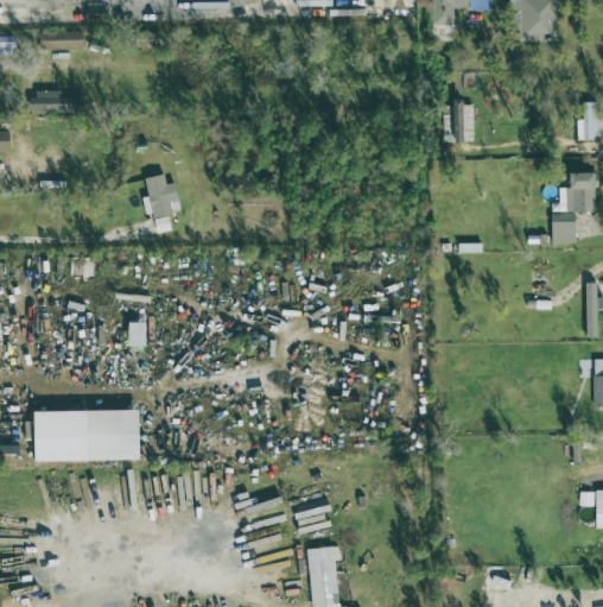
[(511,0),(511,29),(521,29),(521,40),(554,40),(553,0),(511,0)]
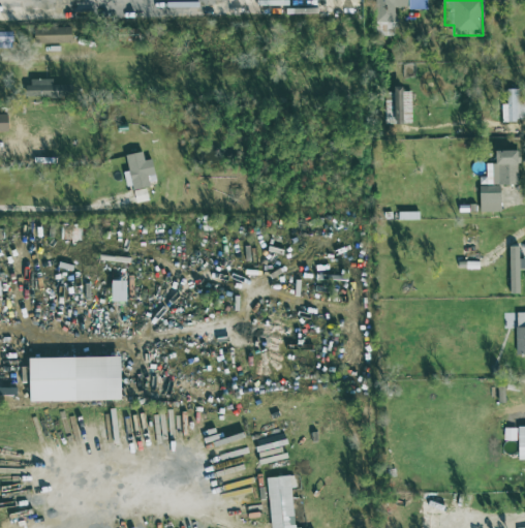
[(72,42),(71,26),(34,27),(35,43),(72,42)]
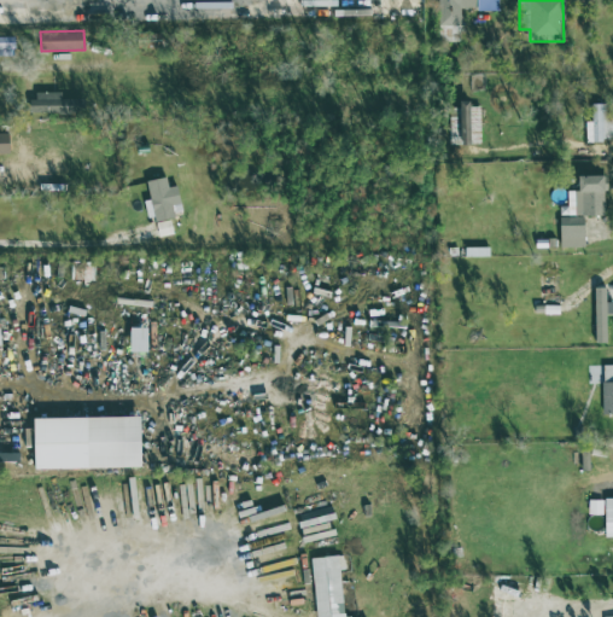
[(16,36),(0,36),(0,54),(16,56),(16,36)]
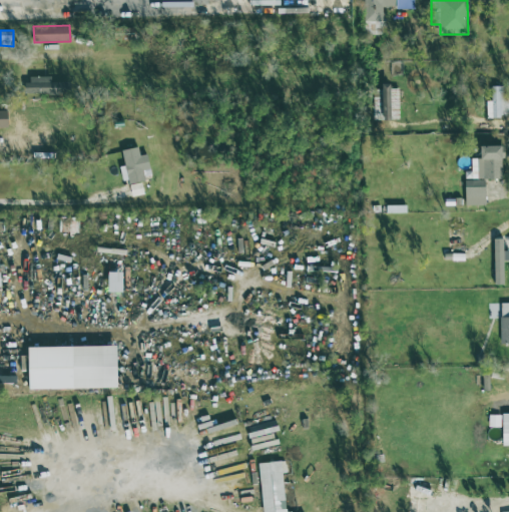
[(27,77),(28,93),(61,92),(61,83),(53,83),(53,76),(27,77)]
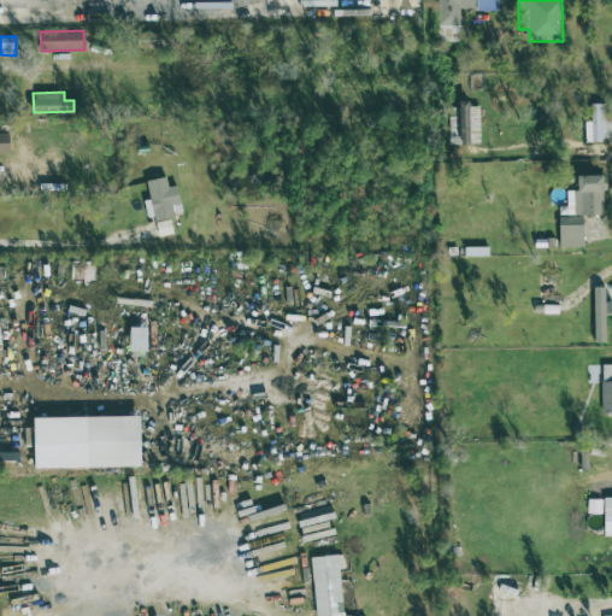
[(482,105),(470,106),(470,100),(459,100),(459,110),(452,110),(453,121),(458,121),(458,133),(453,134),(453,144),(483,142),(482,105)]
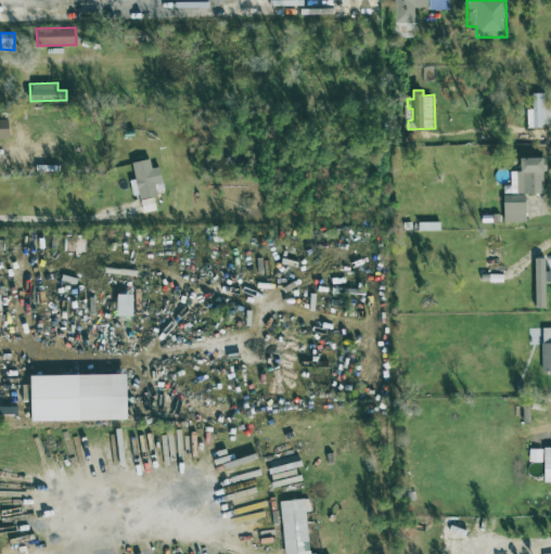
[(550,92),(534,93),(534,108),(528,108),(529,127),(550,126),(550,92)]
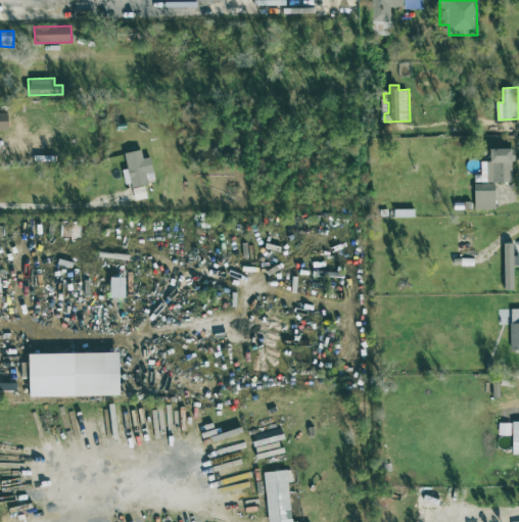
[(0,130),(8,130),(8,112),(0,111),(0,130)]
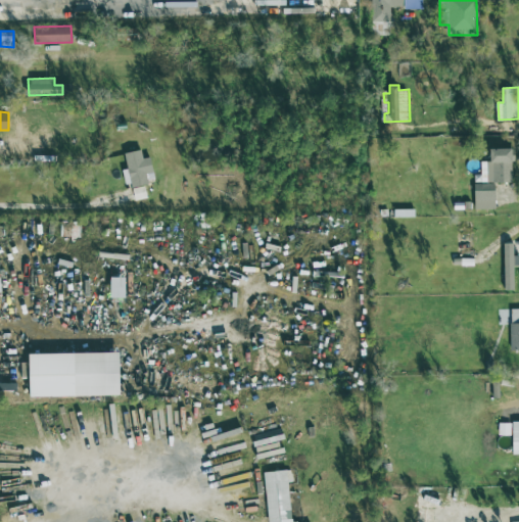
[(441,148),(465,148),(465,138),(441,139),(441,148)]
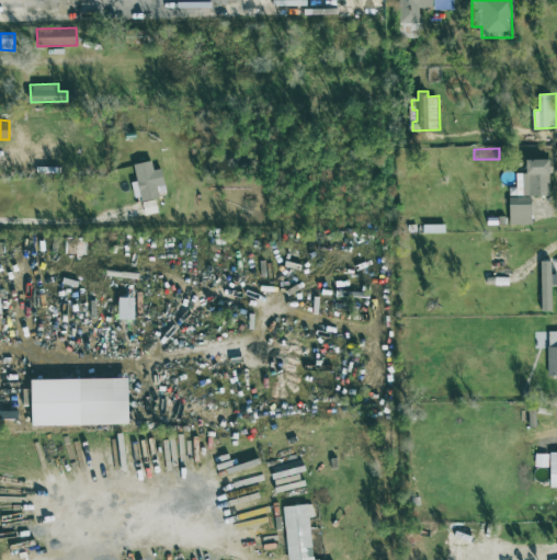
[(524,195),(550,195),(552,159),(525,159),(524,195)]
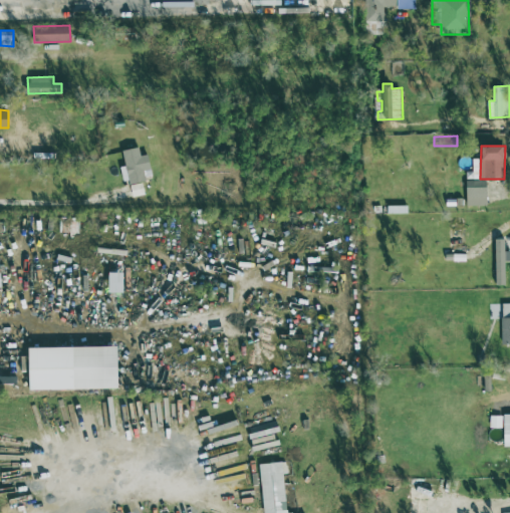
[(145,170),(153,169),(150,154),(142,155),(140,147),(122,150),(125,166),(121,167),(124,184),(147,180),(145,170)]
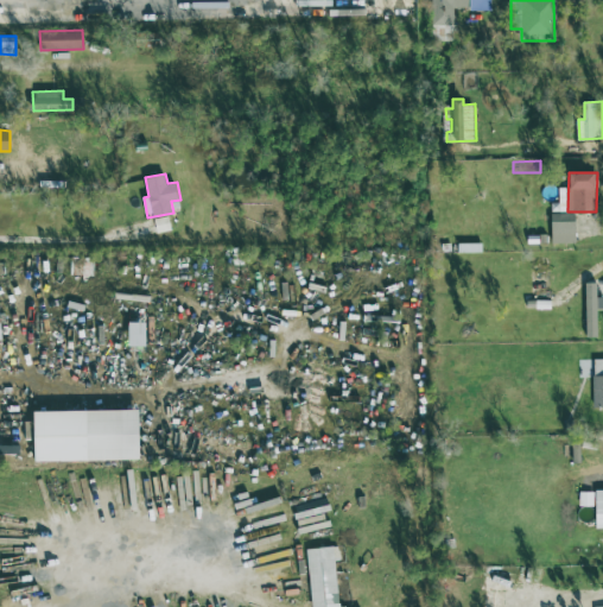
[(576,213),(552,213),(553,242),(577,242),(576,213)]
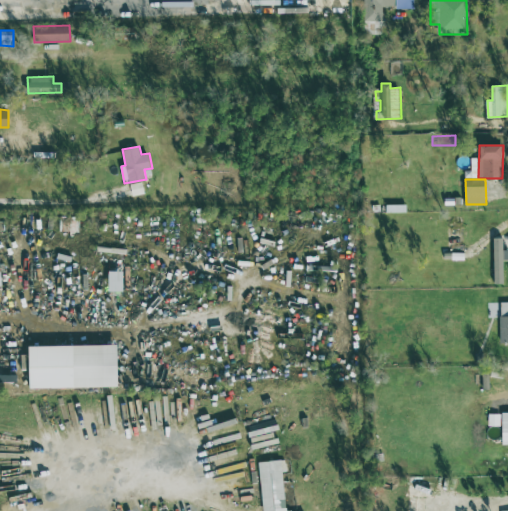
[(494,283),(504,283),(504,259),(507,259),(507,249),(504,249),(504,237),(494,237),(494,283)]
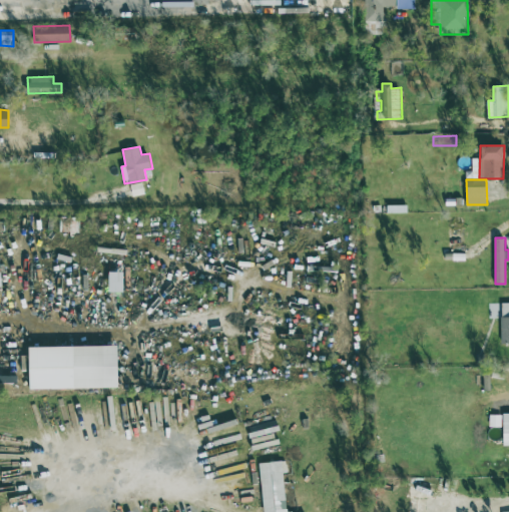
[(122,292),(122,272),(108,271),(107,292),(122,292)]
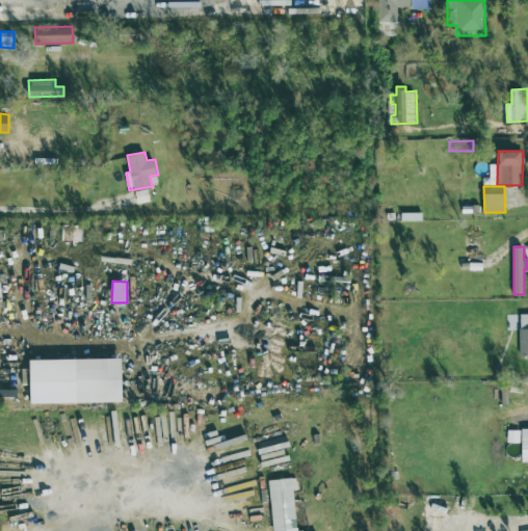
[(29,403),(121,402),(120,357),(28,360),(29,403)]
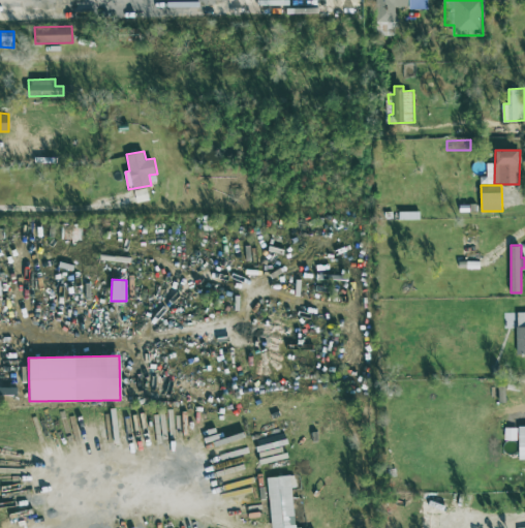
[(505,439),(519,440),(519,428),(505,427),(505,439)]
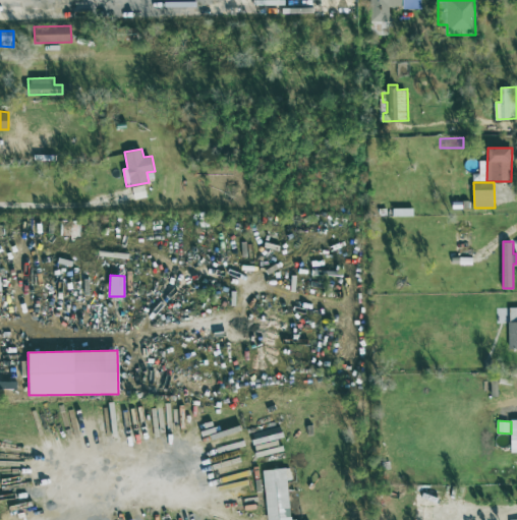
[(268,519),(291,519),(289,479),(293,479),(293,467),(266,469),(268,519)]
